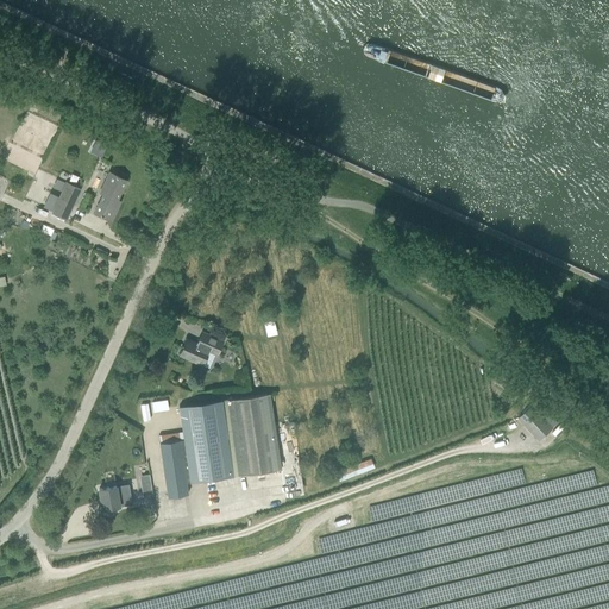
[(101,194),(94,213),(111,221),(118,207),(114,206),(126,180),(110,173),(100,194),(101,194)]
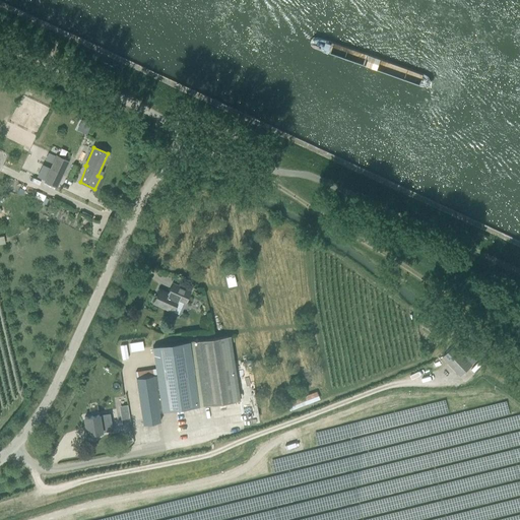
[(44,182),(57,188),(69,161),(56,154),(44,182)]
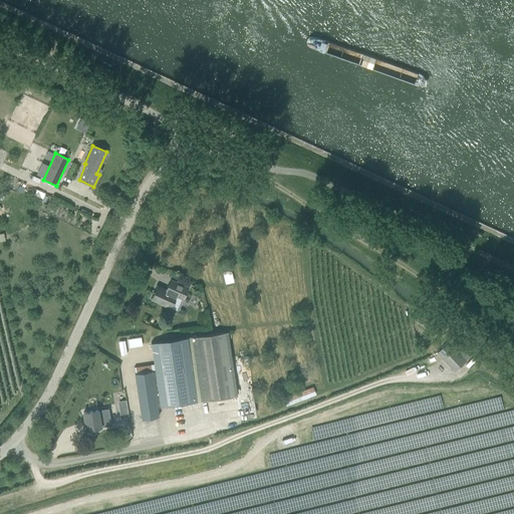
[(229,266),(222,268),(225,280),(232,278),(229,266)]
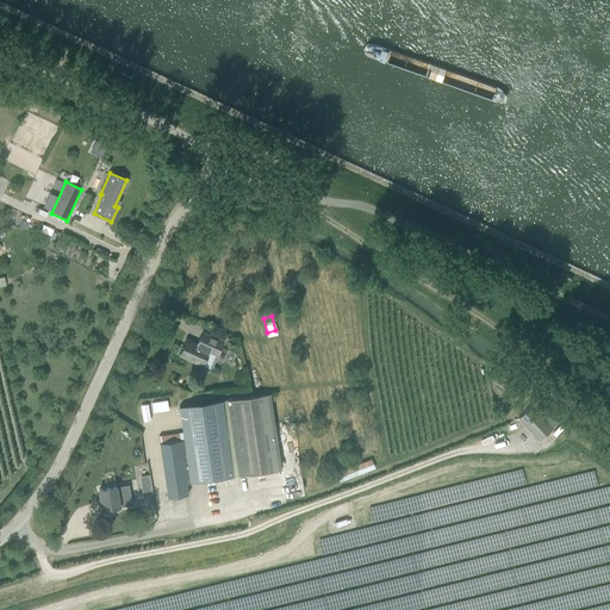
[(203,332),(197,343),(187,340),(180,355),(203,366),(209,352),(217,355),(223,341),(203,332)]
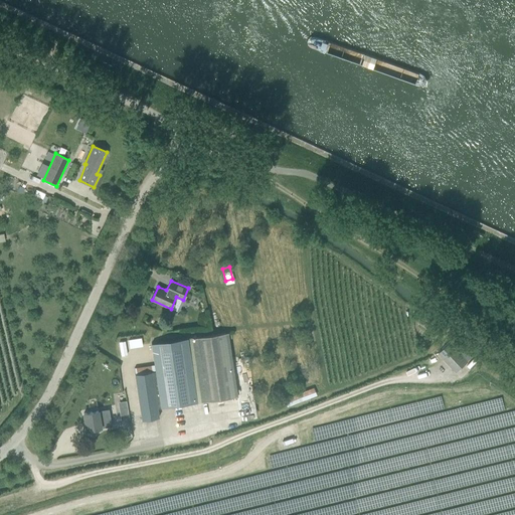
[(228,332),(192,338),(201,402),(237,396),(228,332)]
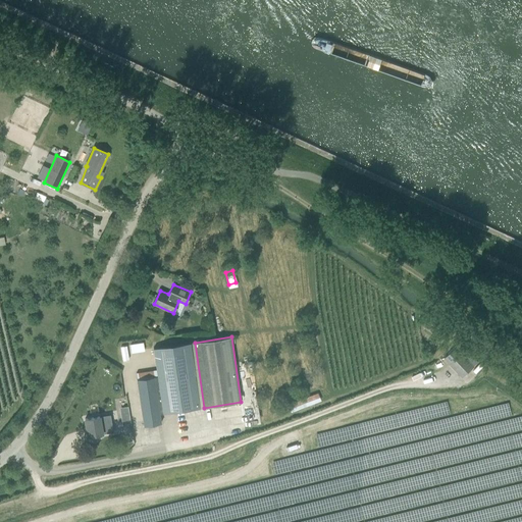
[(158,377),(154,377),(159,414),(162,413),(199,408),(190,344),(153,349),(158,377)]
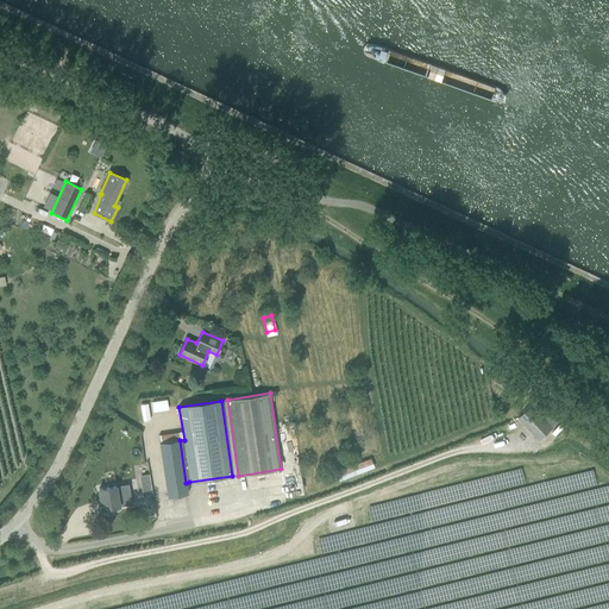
[(140,406),(144,421),(150,420),(148,405),(140,406)]
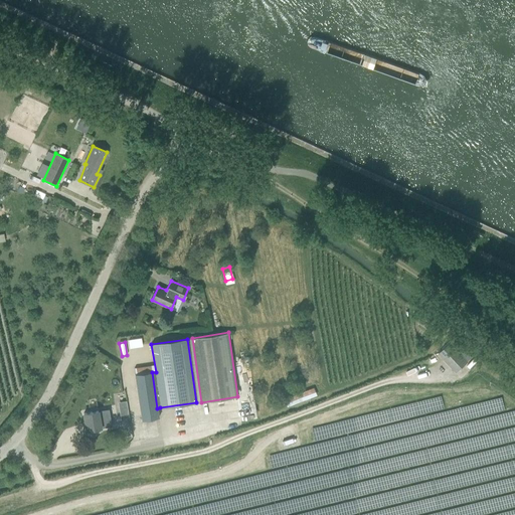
[(439,354),(456,372),(468,360),(451,342),(439,354)]
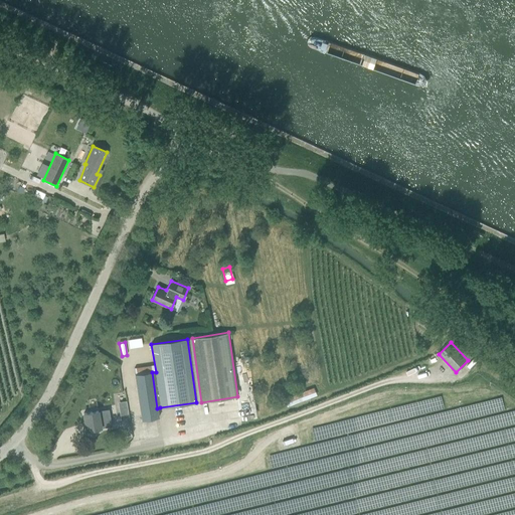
[(157,408),(152,372),(135,375),(142,420),(159,417),(157,408)]
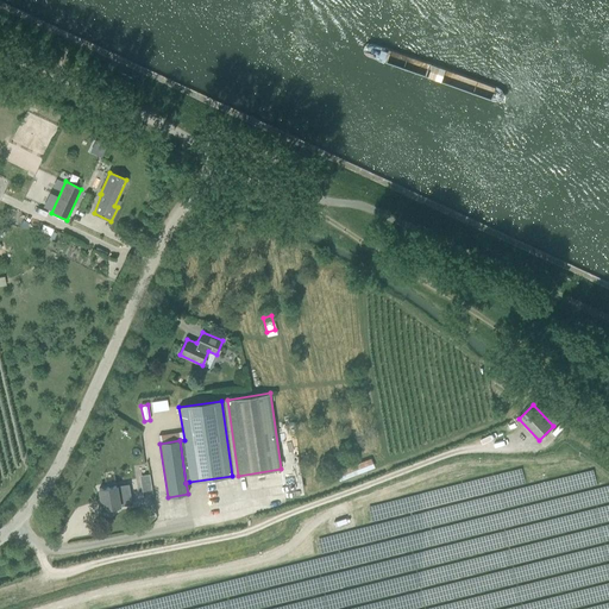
[(371,459),(347,465),(349,475),(374,469),(371,459)]
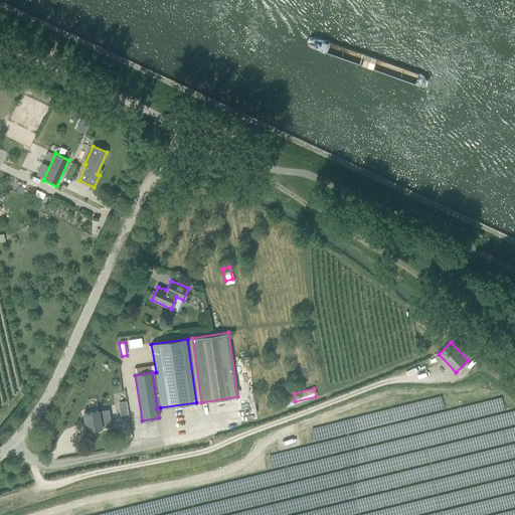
[(109,409),(83,413),(87,431),(112,426),(109,409)]
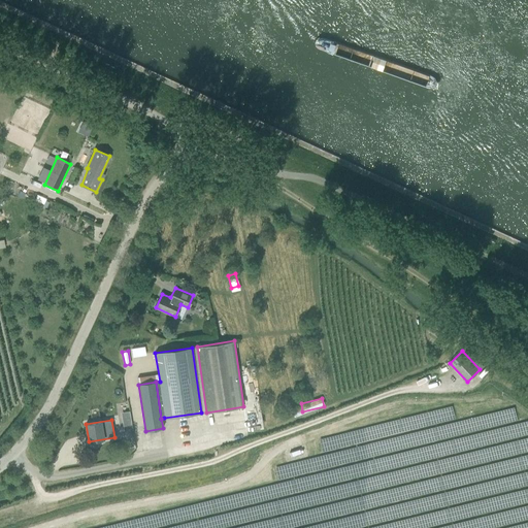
[(300,448),(289,453),(291,457),(302,453),(300,448)]
